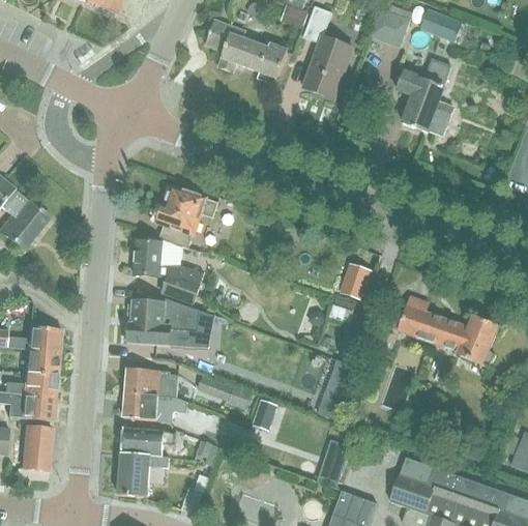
[(90,0),(115,11),(119,0),(90,0)]
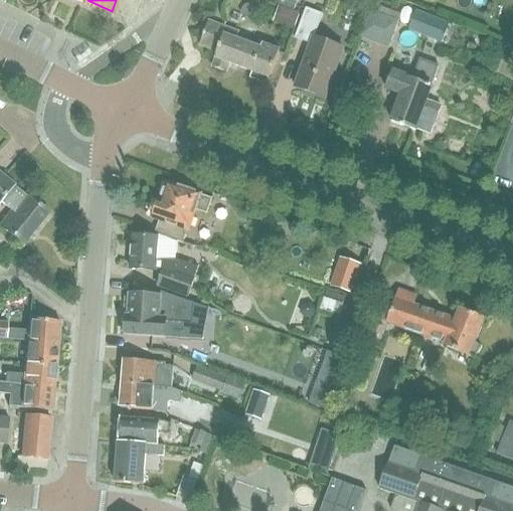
[(272,19),(293,26),(299,10),(278,3),(272,19)]
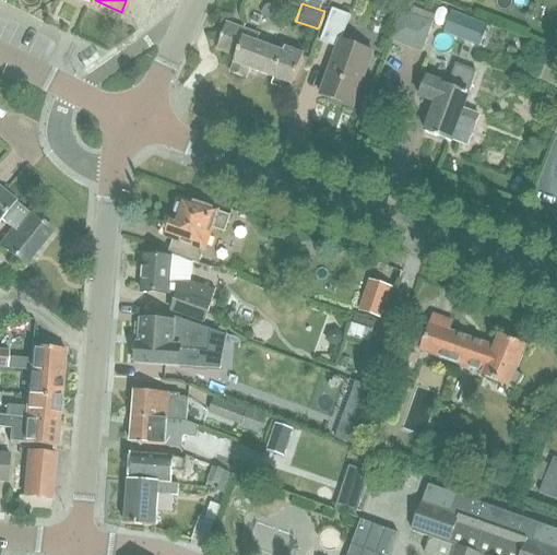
[(335,45),(319,92),(352,104),(371,49),(340,38),(350,12),(331,6),(319,38),(335,45)]
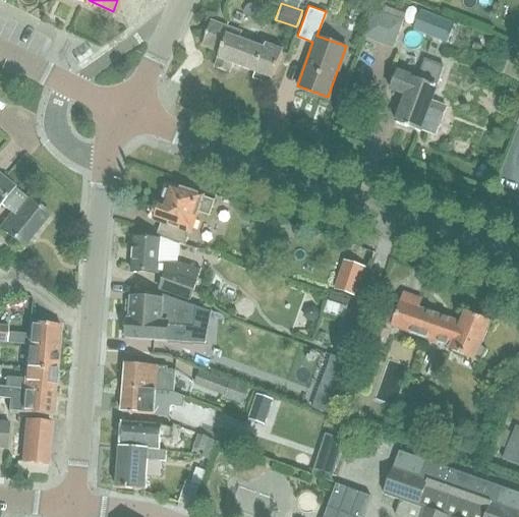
[(392,44),(401,17),(372,7),(363,34),(392,44)]
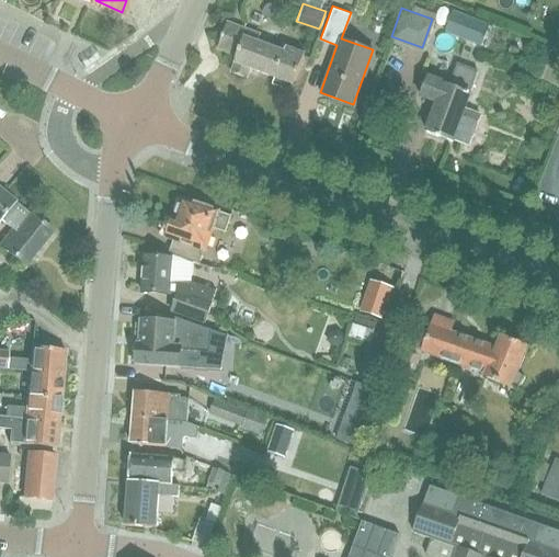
[(451,9),(443,29),(480,43),(488,23),(451,9)]
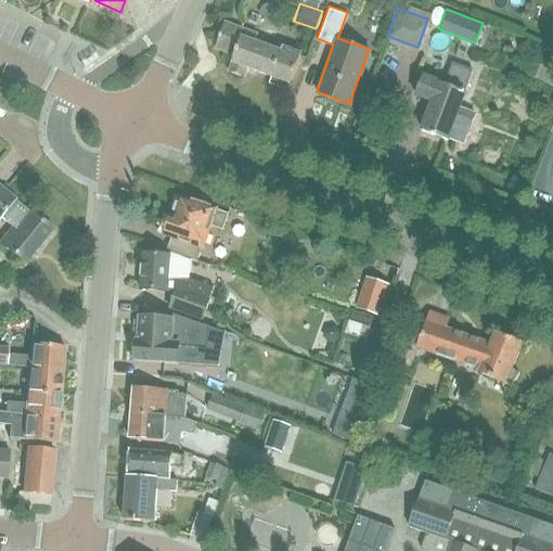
[(246,65),(290,80),(299,52),(281,46),(280,50),(253,40),(256,33),(223,21),(214,45),(233,52),(231,60),(228,69),(242,74),(246,65)]
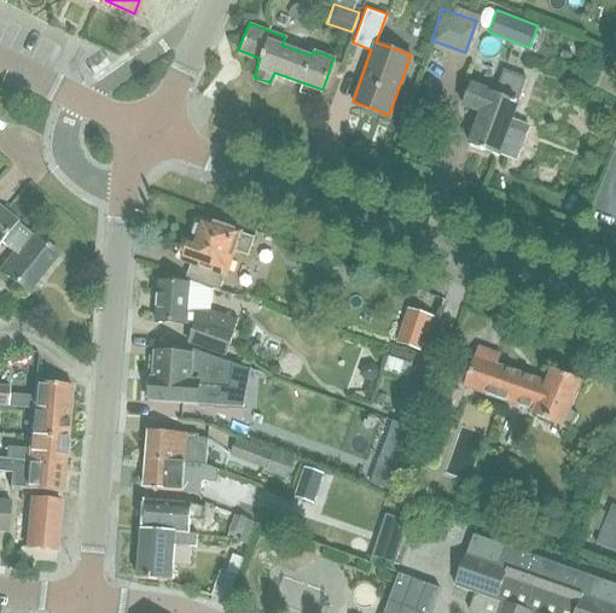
[(482,110),(470,142),(498,153),(505,133),(517,138),(523,121),(511,117),(527,75),(504,68),(495,91),(470,82),(463,103),(482,110)]
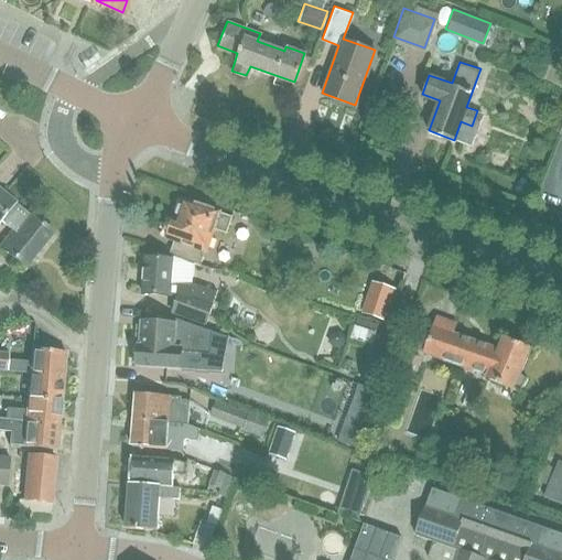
[(10,228),(0,240),(0,246),(23,265),(51,232),(29,214),(29,215),(12,202),(12,201),(0,191),(0,221),(10,228)]
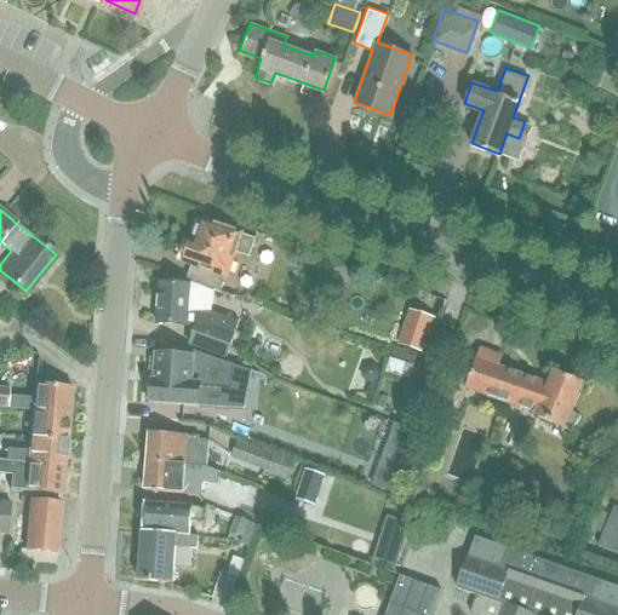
[(186,277),(189,279),(212,287),(219,289),(224,275),(225,275),(235,251),(249,256),(255,239),(241,233),(200,217),(192,240),(189,239),(188,241),(187,240),(187,242),(182,242),(177,252),(182,256),(182,257),(183,257),(182,259),(190,262),(186,277)]
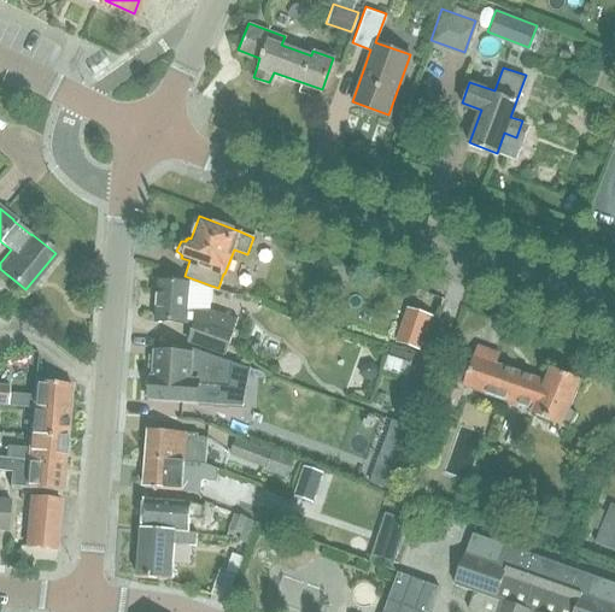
[(211,286),(188,277),(187,282),(158,280),(156,319),(195,322),(188,339),(224,353),(236,317),(217,310),(210,310),(211,286)]
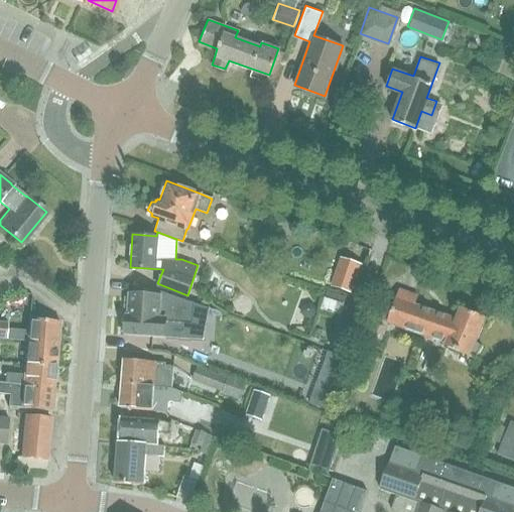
[(338,266),(331,286),(351,292),(358,272),(338,266)]
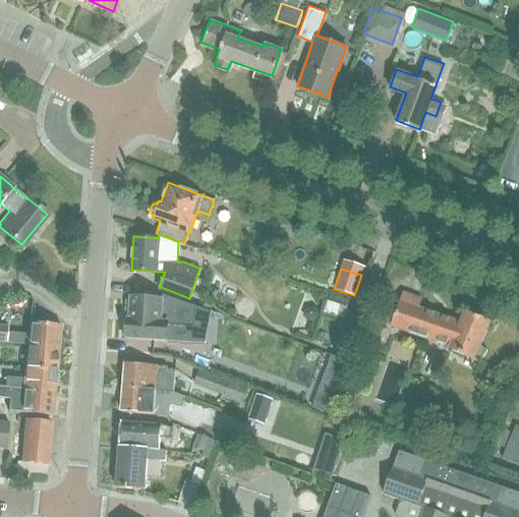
[(349,297),(330,291),(323,309),(342,317),(349,297)]
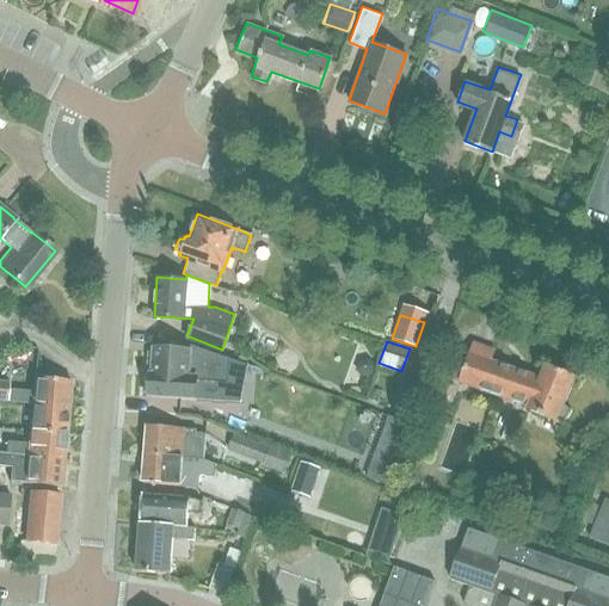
[(561,402),(573,377),(546,364),(540,376),(488,358),(492,348),(473,341),(459,379),(527,404),(527,407),(561,422),(571,408),(561,402)]
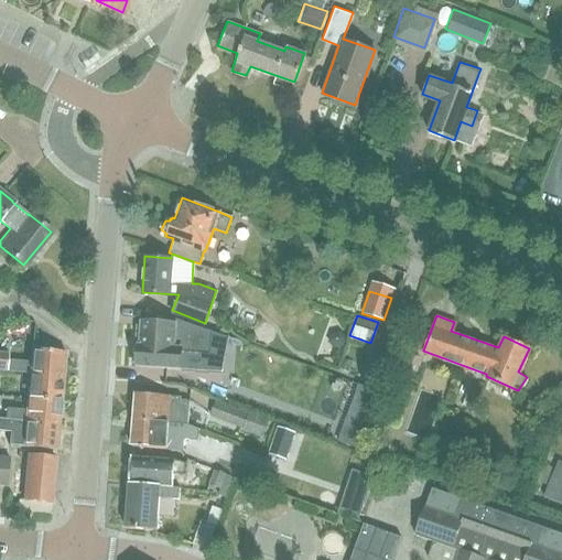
[(137,344),(136,364),(179,367),(180,351),(208,353),(211,330),(182,321),(174,320),(174,324),(141,321),(139,344),(137,344)]
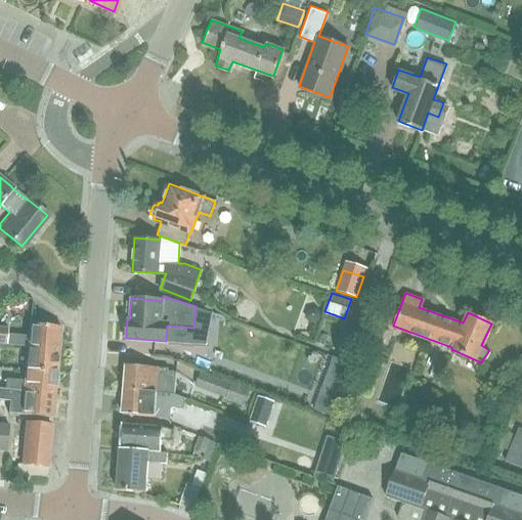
[(307,307),(305,313),(309,319),(316,318),(319,311),(314,306),(307,307)]
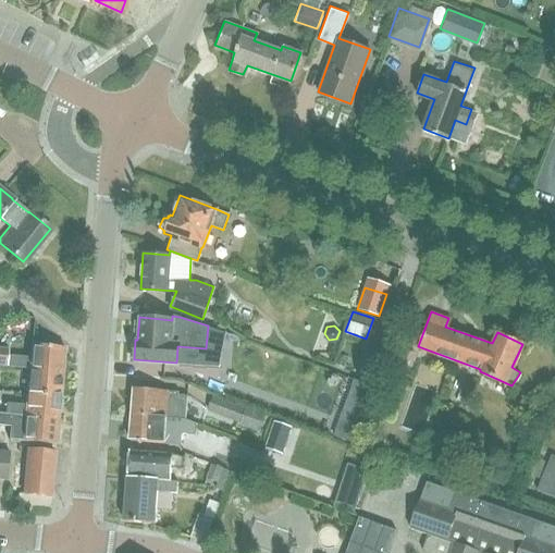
[(7,352),(5,364),(27,366),(62,370),(64,345),(31,342),(28,354),(7,352)]
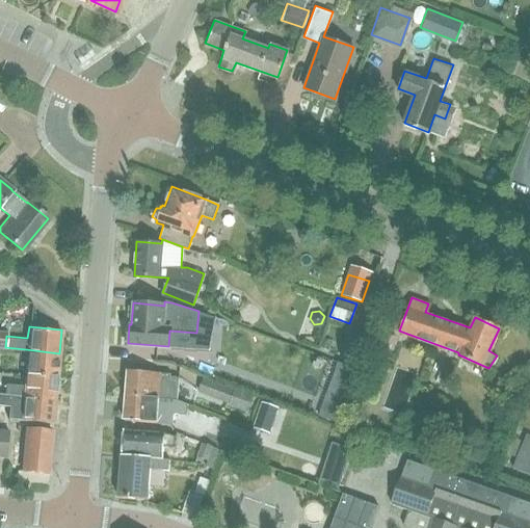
[(382,363),(392,334),(378,330),(369,359),(382,363)]
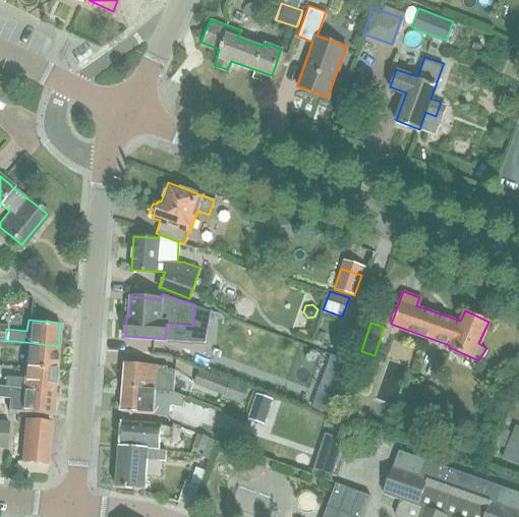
[(349,355),(358,331),(343,326),(334,350),(349,355)]
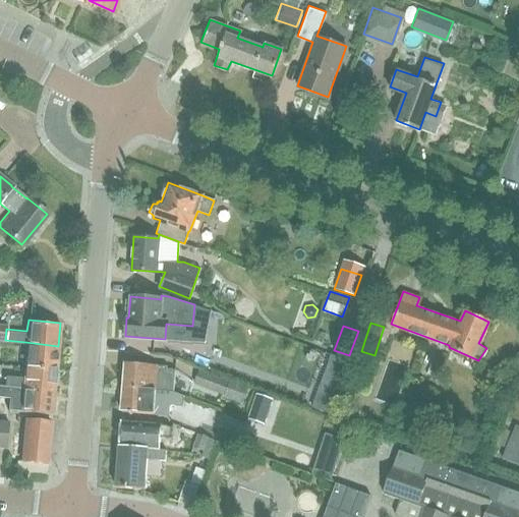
[(58,346),(25,342),(23,364),(55,367),(58,346)]
